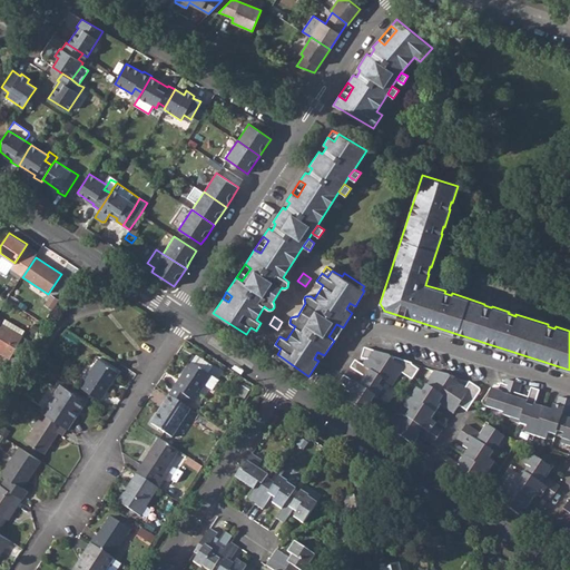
[(2,324),(22,335),(25,331),(6,318),(2,324)]
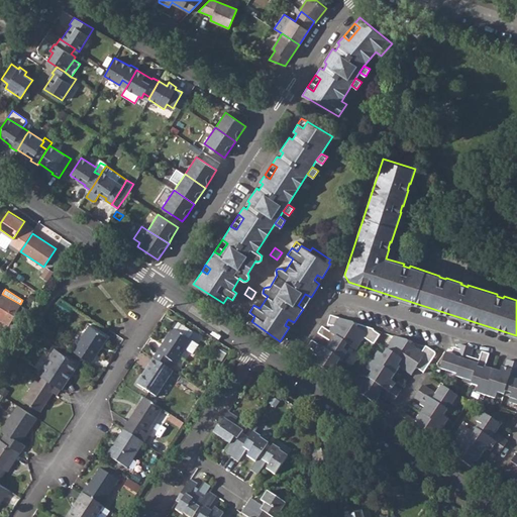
[(0,318),(10,324),(14,317),(20,321),(27,309),(20,304),(2,294),(0,292),(0,318)]
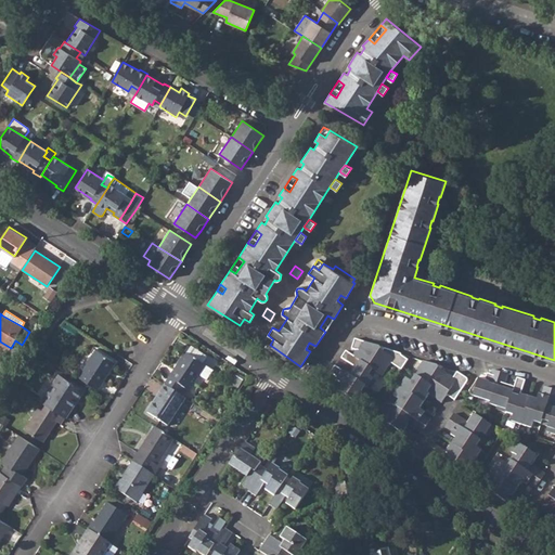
[(327,315),(320,327),(325,332),(334,319),(327,315)]
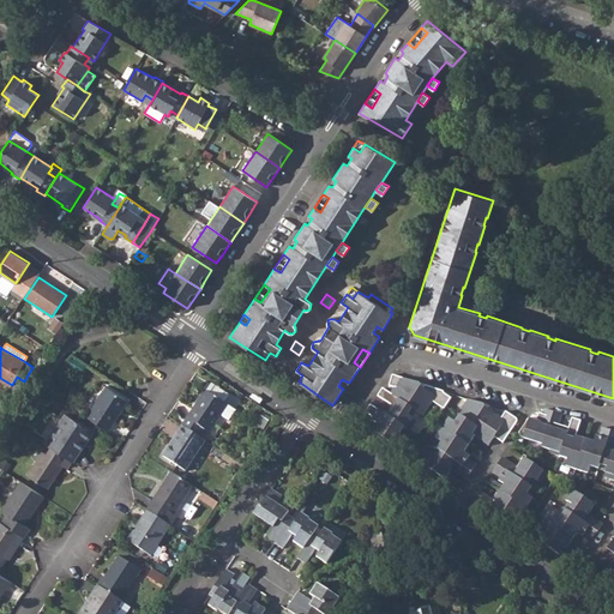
[(265,360),(271,363),(276,356),(270,353),(265,360)]
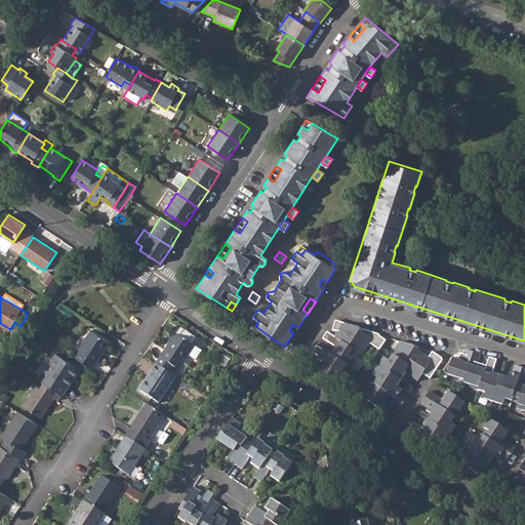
[(249,322),(255,326),(258,321),(253,317),(249,322)]
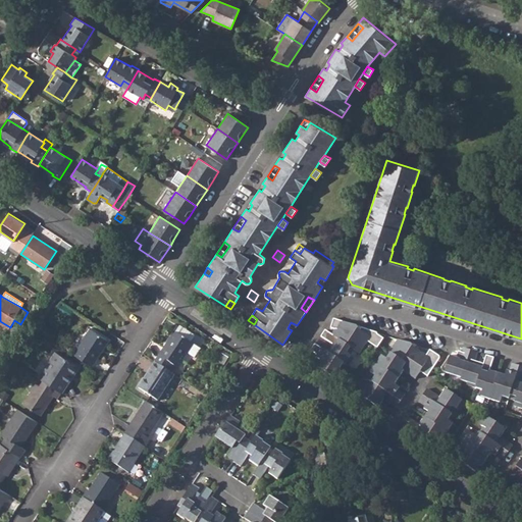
[(332,328),(329,332),(353,349),(359,352),(367,341),(377,347),(383,337),(375,331),(332,317),(329,327),(332,328)]
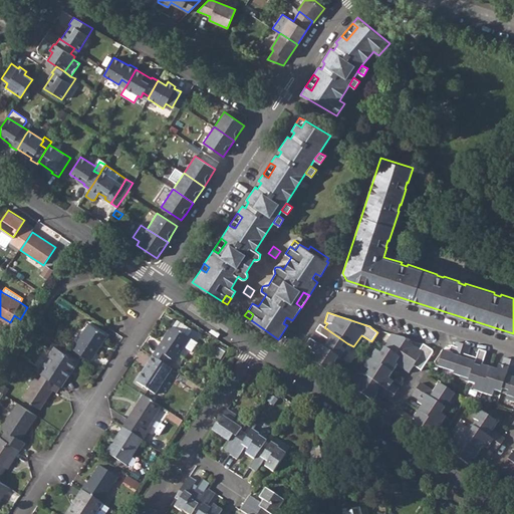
[(283,323),(287,325),(292,320),(286,317),(283,323)]
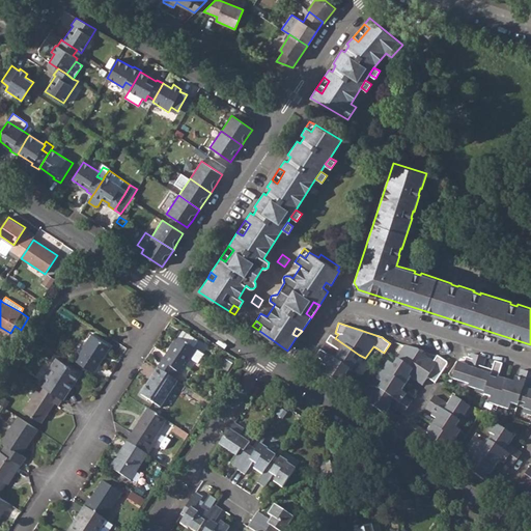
[(76,361),(94,373),(111,347),(92,335),(76,361)]
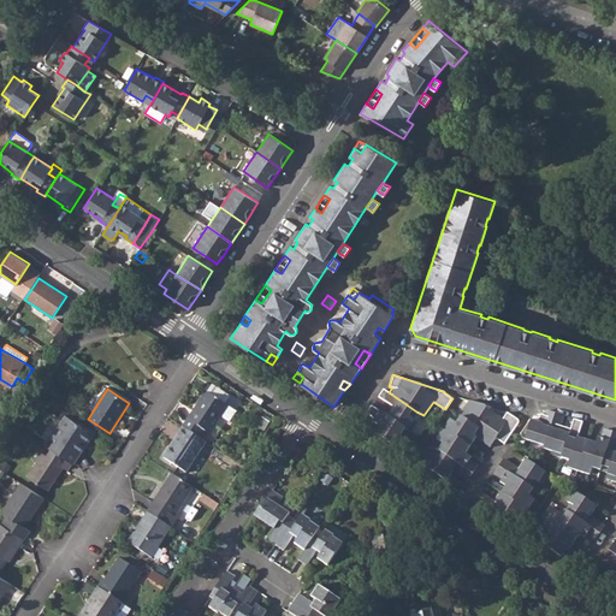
[(390,406),(384,415),(404,427),(410,432),(418,421),(412,418),(416,412),(389,392),(383,389),(377,397),(390,406)]
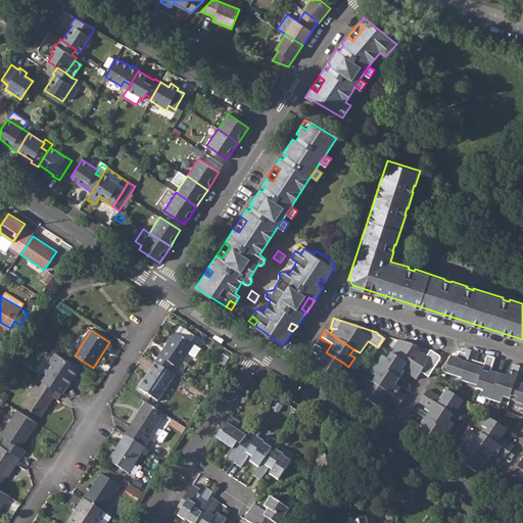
[(154,363),(171,374),(175,367),(177,369),(186,354),(192,344),(175,332),(154,363)]
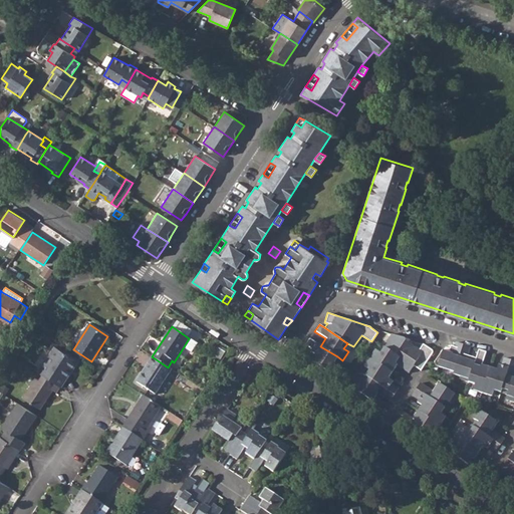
[(388,341),(384,347),(414,366),(421,371),(434,350),(423,343),(420,348),(406,340),(405,337),(392,333),(387,340),(388,341)]
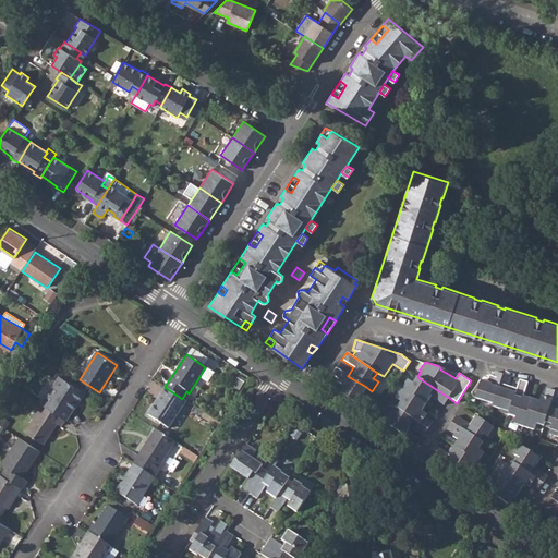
[(205,367),(198,378),(206,383),(214,373),(205,367)]
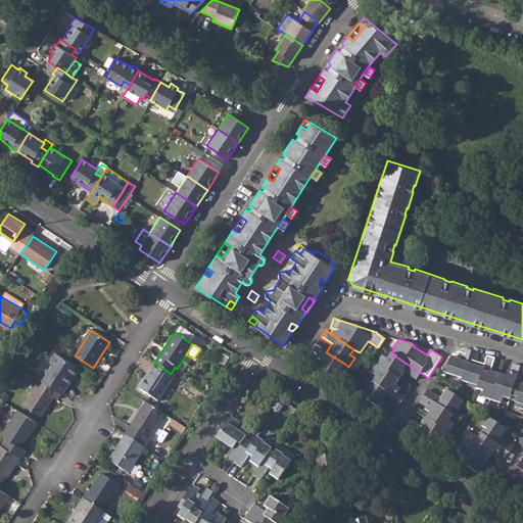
[(315,344),(311,351),(317,355),(316,358),(321,362),(317,367),(339,382),(345,373),(340,369),(343,363),(326,352),(315,344)]
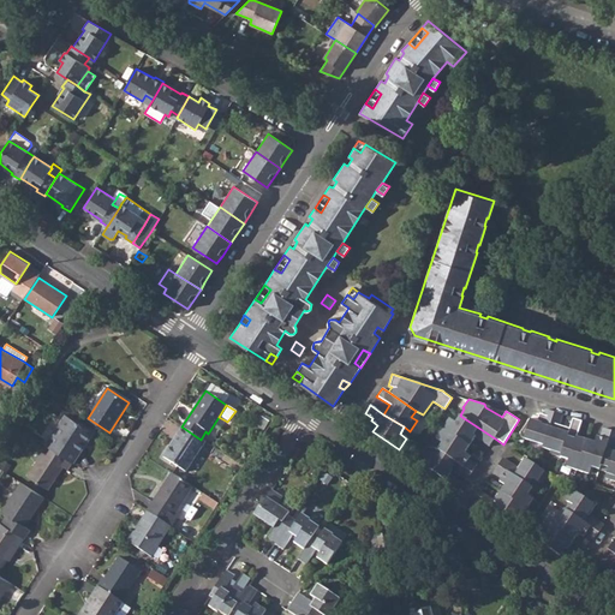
[(536,422),(527,419),(518,434),(518,437),(543,446),(554,412),(545,410),(543,415),(539,413),(536,422)]
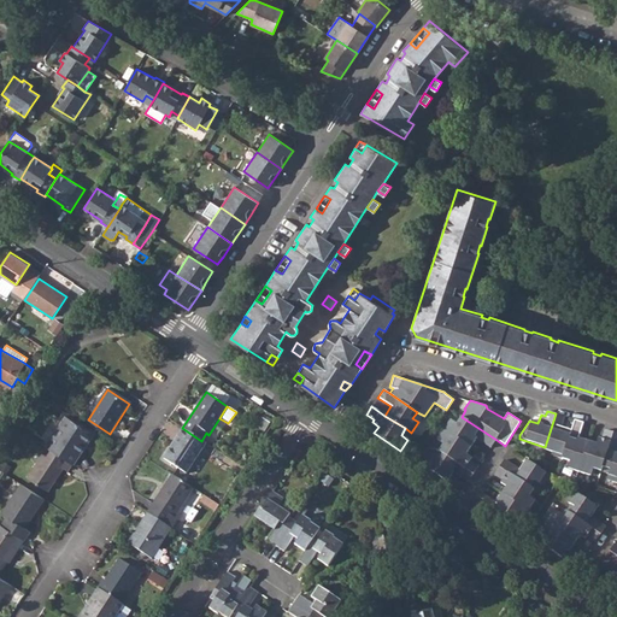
[(565,416),(556,413),(545,447),(544,451),(552,453),(551,456),(562,459),(573,427),(563,424),(565,416)]
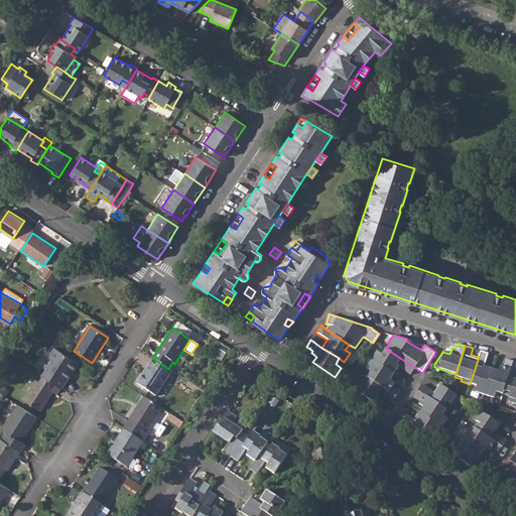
[(59,387),(61,388),(78,363),(54,348),(38,373),(42,376),(59,387)]
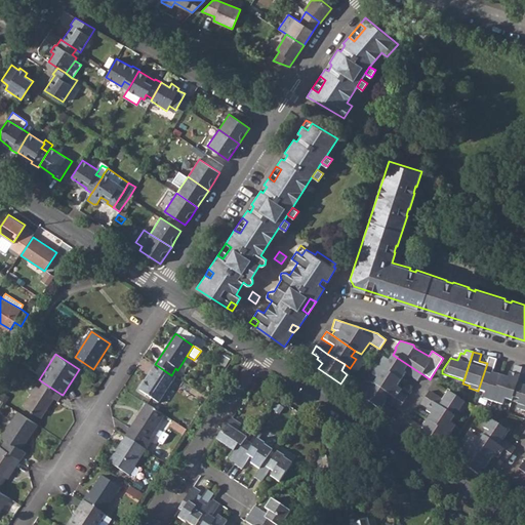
[(223,367),(230,357),(225,354),(221,358),(221,357),(217,364),(223,367)]
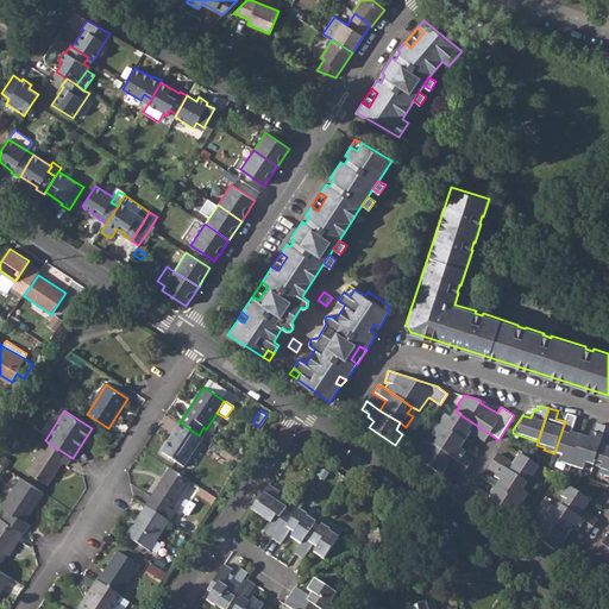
[(445,414),(439,425),(465,441),(471,433),(485,441),(490,434),(456,412),(452,419),(445,414)]
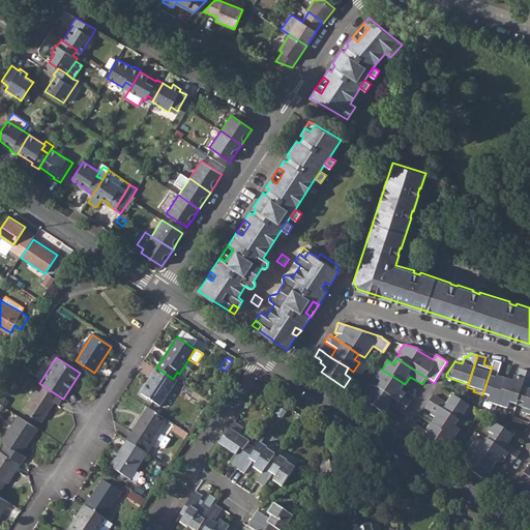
[(494,360),(492,366),(482,394),(490,396),(488,403),(498,406),(506,379),(497,376),(502,362),(494,360)]
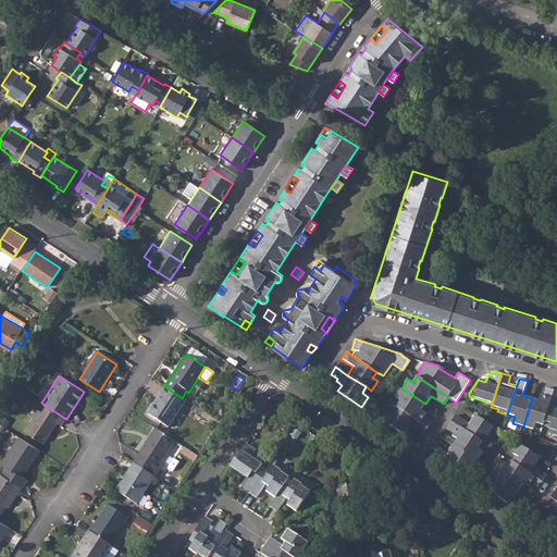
[(146,413),(166,426),(185,399),(182,398),(164,386),(146,413)]
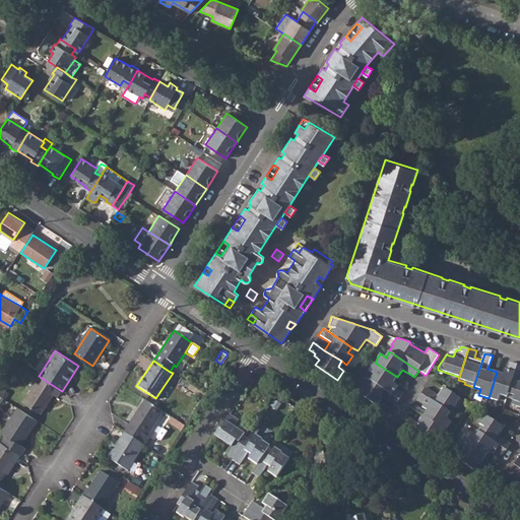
[(507,397),(517,364),(507,361),(504,369),(502,368),(500,373),(497,372),(489,398),(499,401),(500,395),(507,397)]
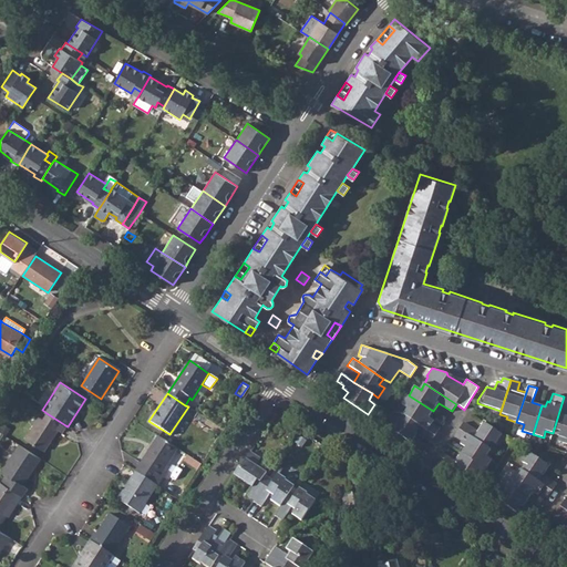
[(408,409),(403,414),(435,435),(441,429),(433,423),(435,421),(430,418),(433,411),(409,395),(402,405),(408,409)]
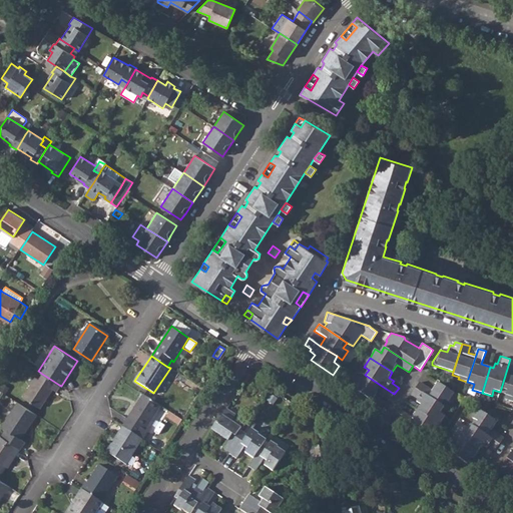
[(512,360),(510,359),(500,392),(506,394),(504,399),(512,401),(512,360)]
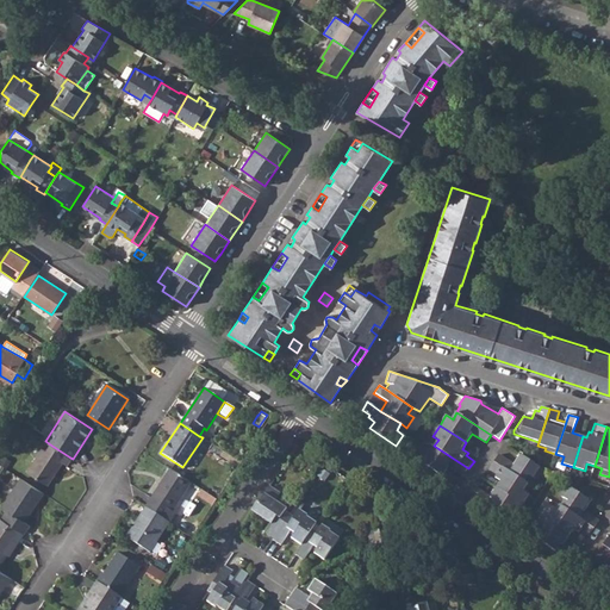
[(70,458),(50,444),(47,452),(42,448),(26,472),(47,485),(61,461),(66,465),(70,458)]
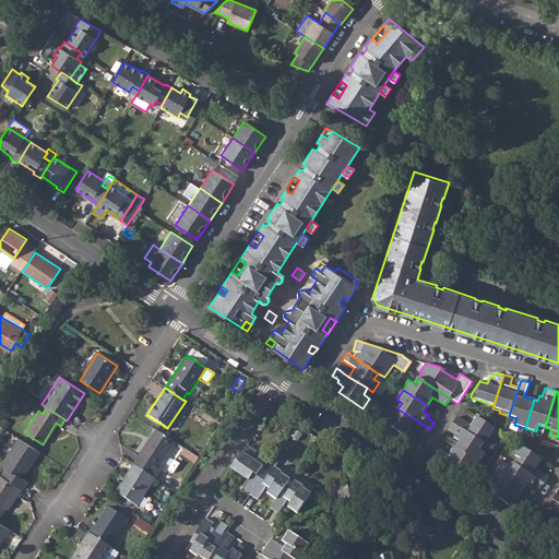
[(390,412),(383,421),(406,437),(412,428),(425,437),(429,429),(397,408),(394,415),(390,412)]
